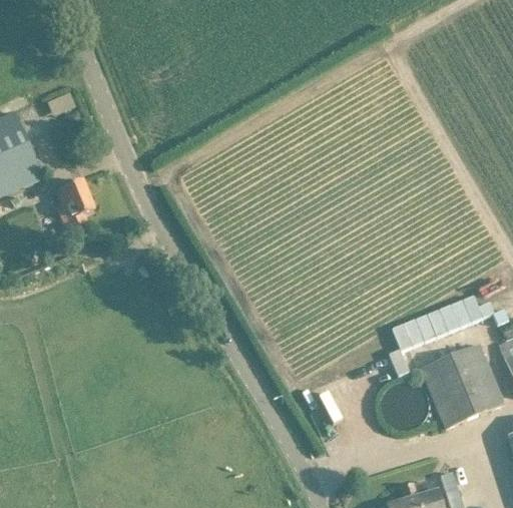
[(0,193),(42,176),(14,110),(0,116),(0,193)]
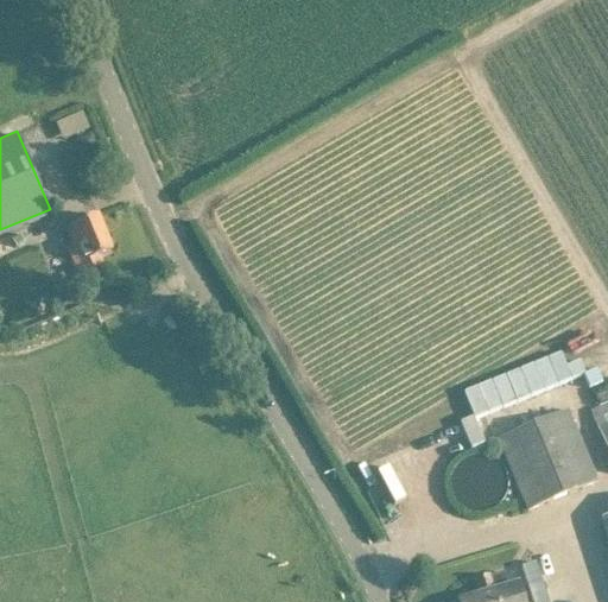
[(113,248),(97,213),(65,226),(73,244),(68,245),(80,274),(105,265),(100,254),(113,248)]
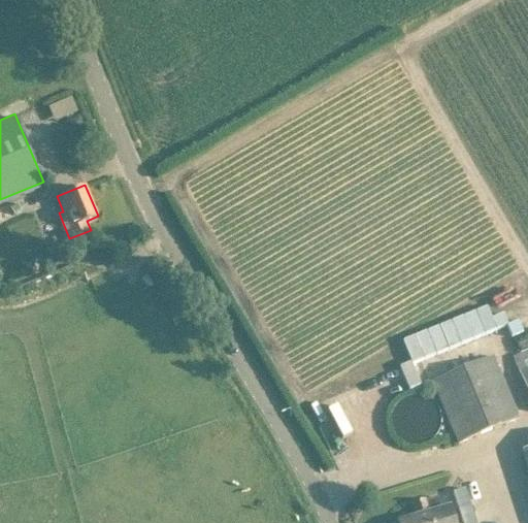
[(496,298),(450,319),(459,341),(506,321),(513,334),(523,329),(514,306),(502,312),(496,298)]
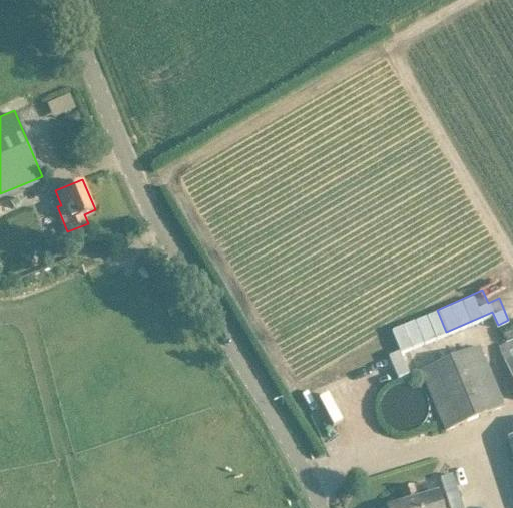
[(433,311),(399,326),(408,348),(442,334),(433,311)]
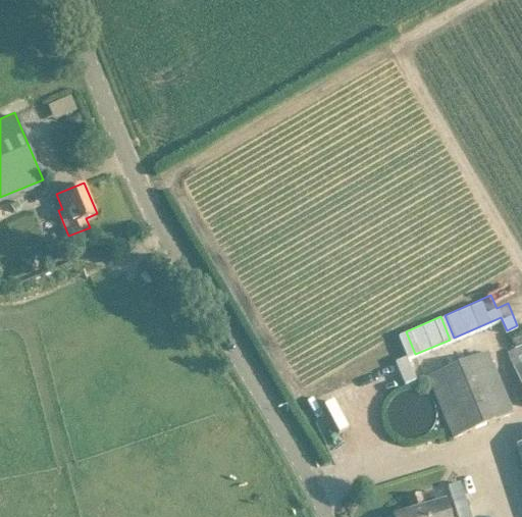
[(407,344),(398,348),(403,358),(412,355),(407,344)]
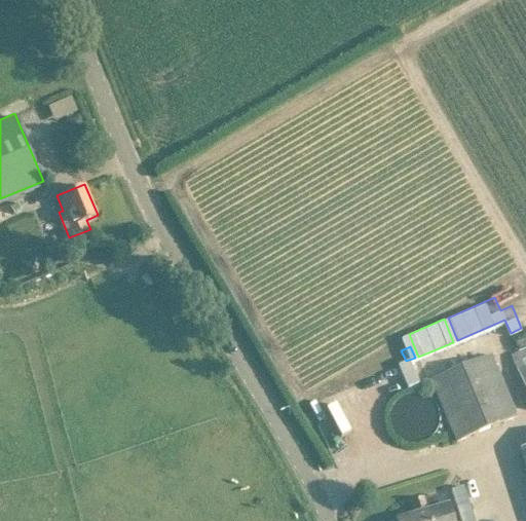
[(525,392),(525,346),(511,352),(525,392)]
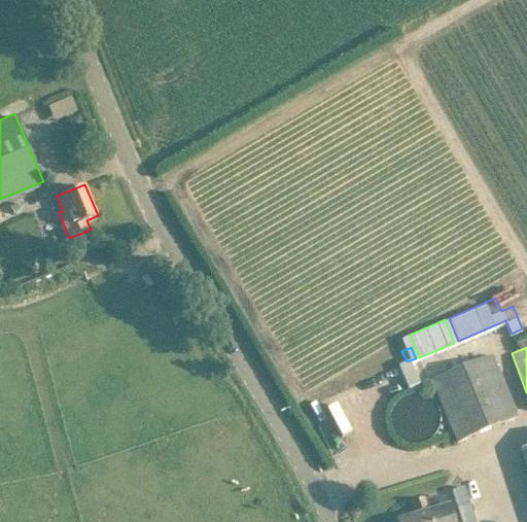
[(400,351),(391,355),(395,367),(405,362),(400,351)]
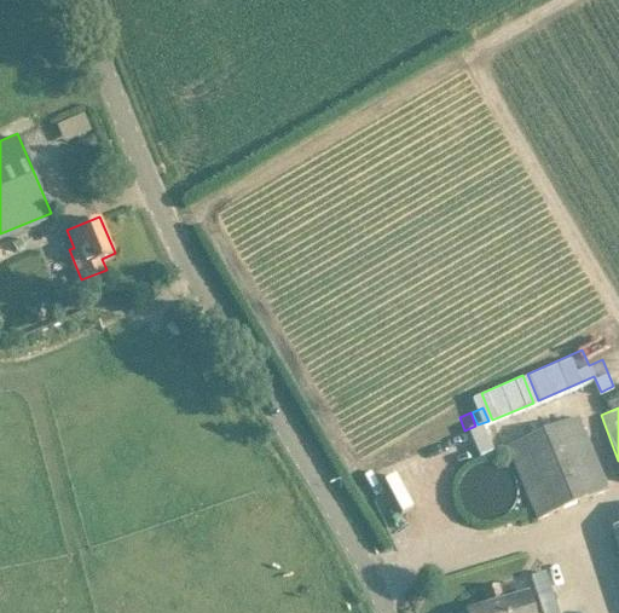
[(537,516),(608,486),(579,415),(507,444),(537,516)]
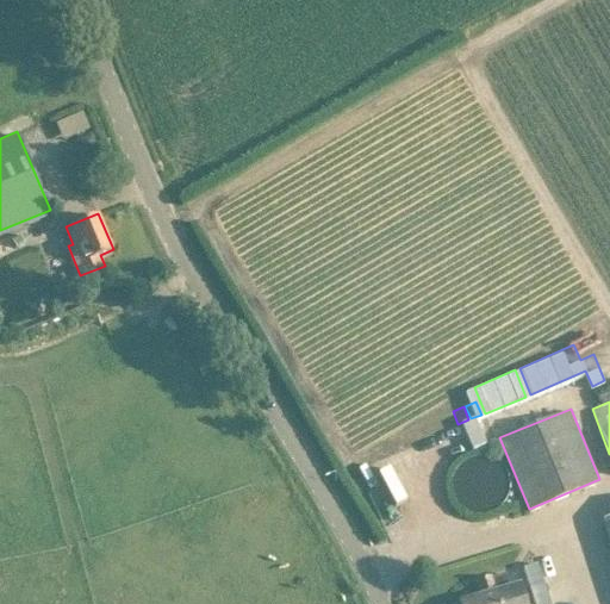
[(458,424),(444,430),(448,441),(461,435),(458,424)]
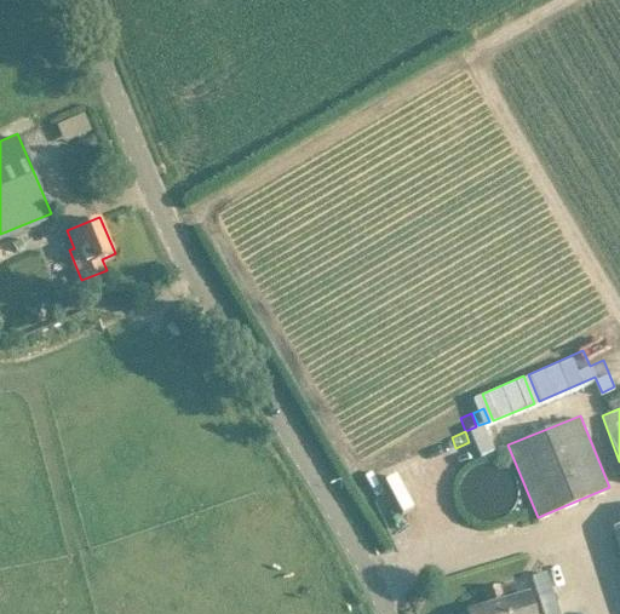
[(470,446),(457,452),(461,462),(475,457),(470,446)]
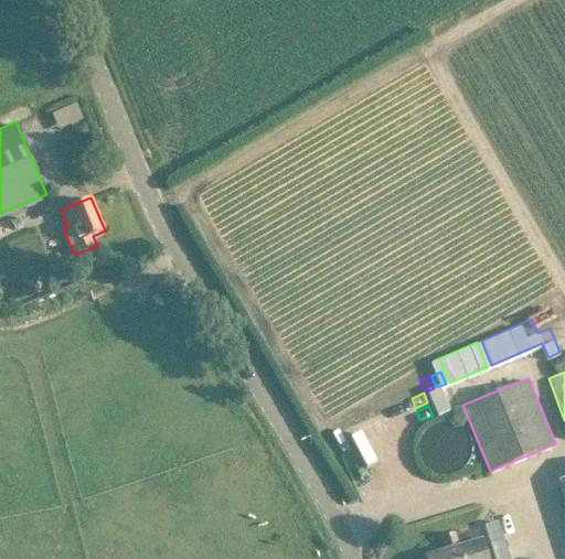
[(372,412),(347,422),(363,462),(387,452),(372,412)]
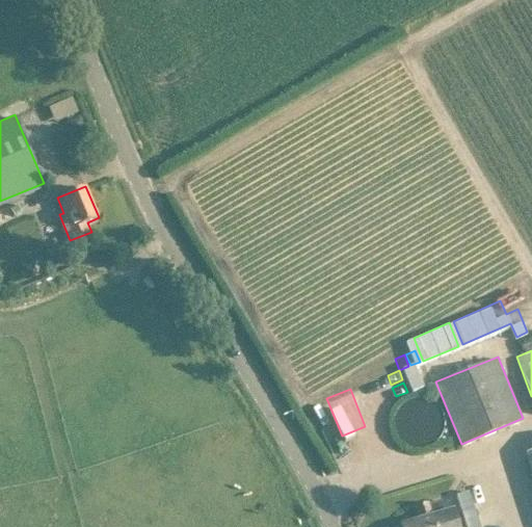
[(481,526),(469,489),(457,493),(469,526),(481,526)]
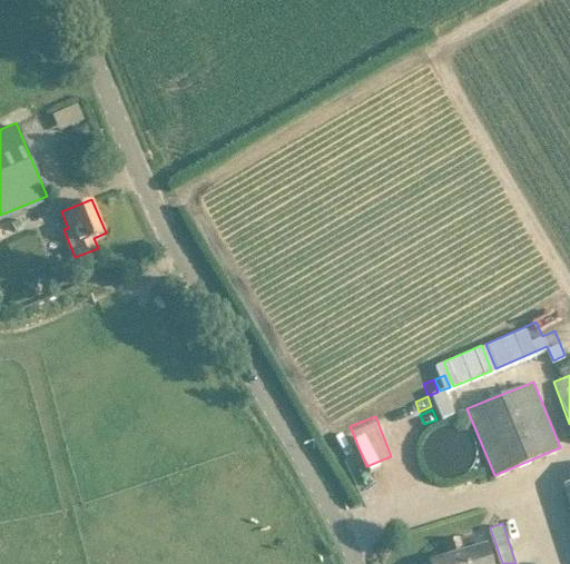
[(430,562),(430,563),(491,563),(485,545),(477,547),(472,533),(445,541),(450,555),(430,562)]
